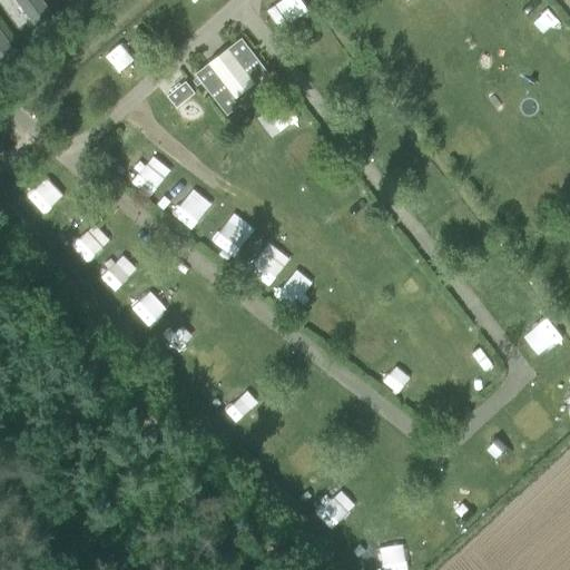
[(45,0),(16,0),(39,33),(58,21),(45,0)]
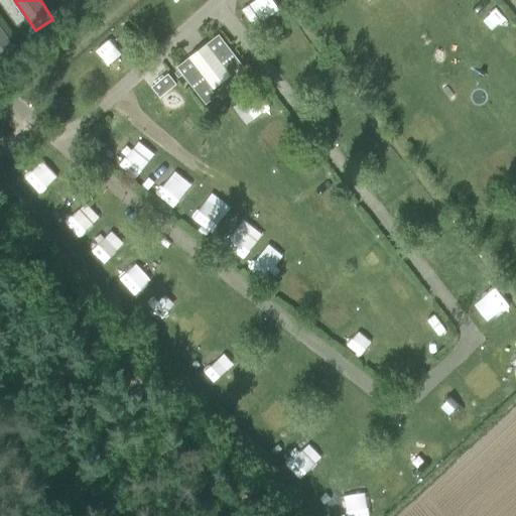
[(59,0),(73,14),(88,0),(59,0)]
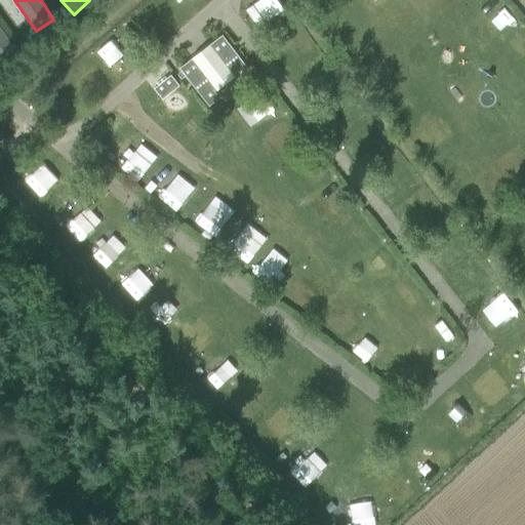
[(0,63),(3,67),(19,53),(0,27),(0,63)]
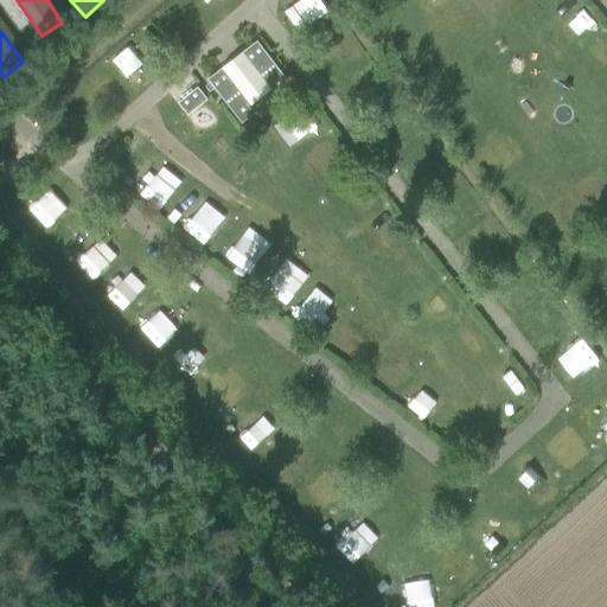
[(276,97),(292,87),(257,42),(208,80),(242,123),(256,113),(261,117),(281,103),(276,97)]
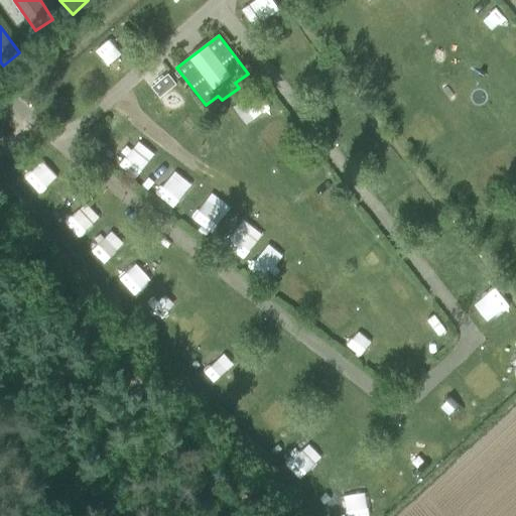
[(92,48),(100,69),(117,61),(109,42),(92,48)]
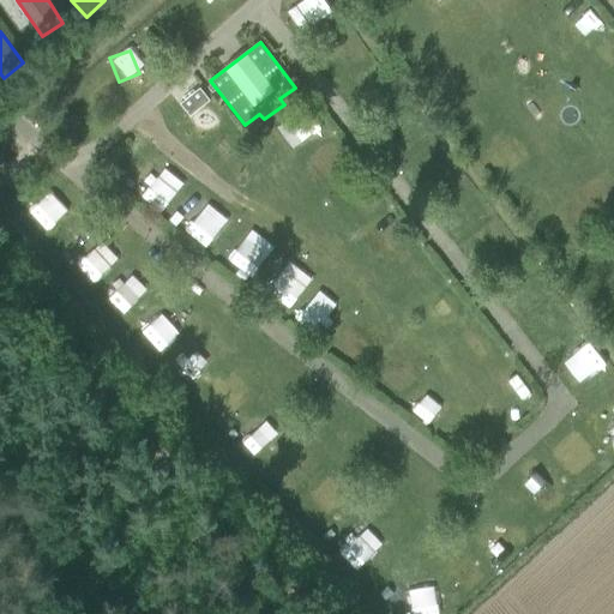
[(190,118),(209,101),(199,89),(179,104),(190,118)]
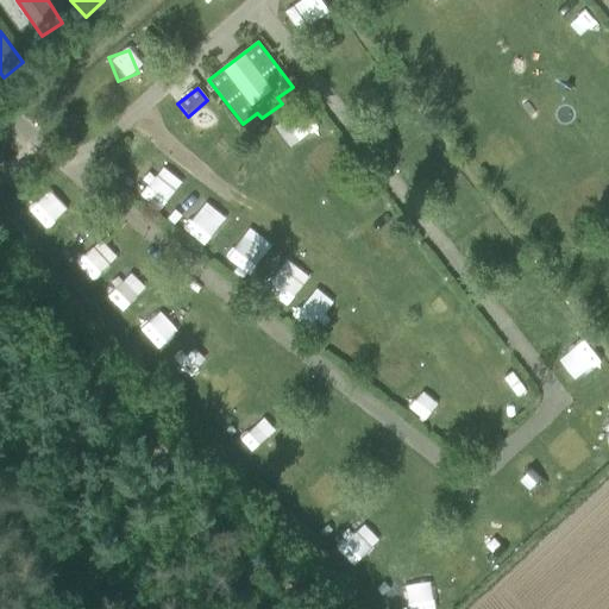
[(394,143),(414,131),(408,121),(388,133),(394,143)]
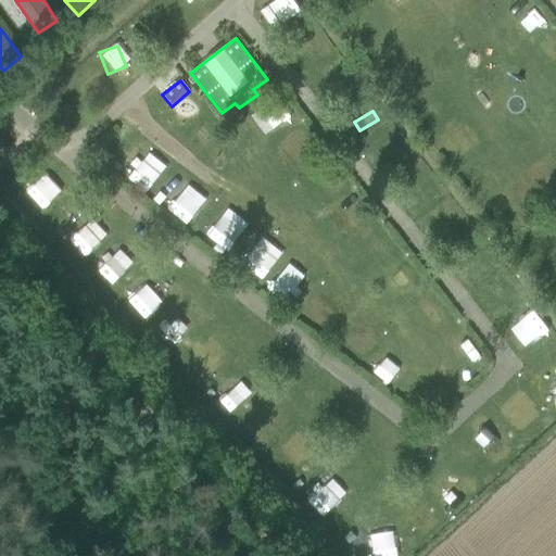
[(134,182),(148,167),(133,152),(118,168),(134,182)]
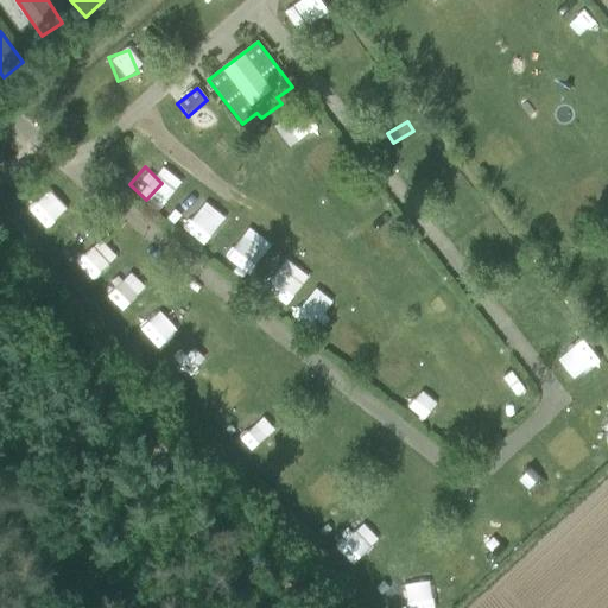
[(331,539),(344,558),(375,536),(362,517),(331,539)]
